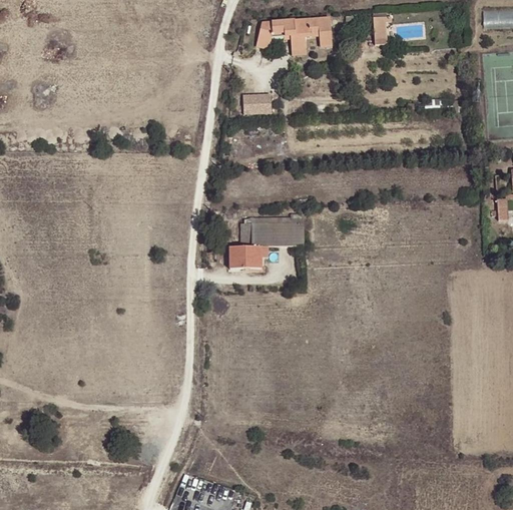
[(512,5),(484,6),(485,25),(512,23),(512,5)]
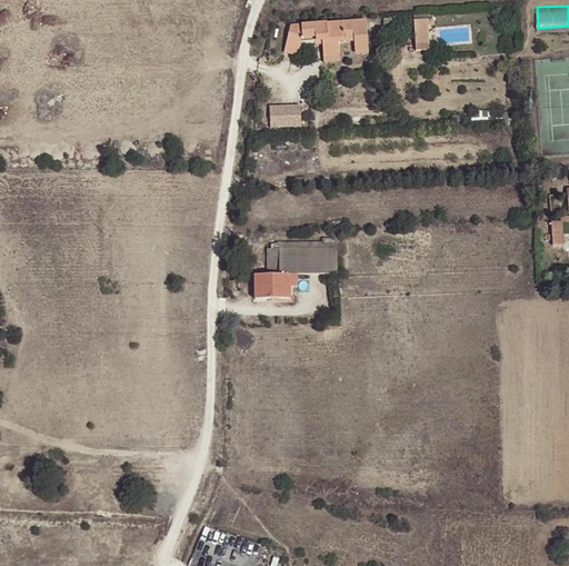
[(429,11),(413,12),(416,48),(429,47),(427,26),(427,23),(432,22),(433,16),(429,16),(429,11)]
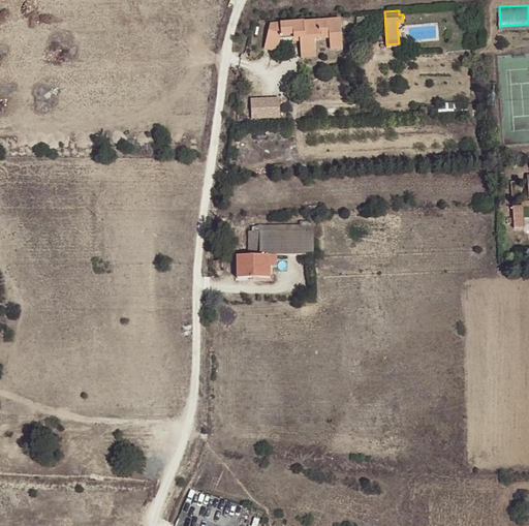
[(278,49),(281,36),(282,33),(293,32),(293,35),(300,35),(300,38),(301,51),(315,50),(315,47),(314,41),(314,37),(329,36),(330,47),(343,47),(341,17),(307,19),(271,22),(263,45),(278,49)]
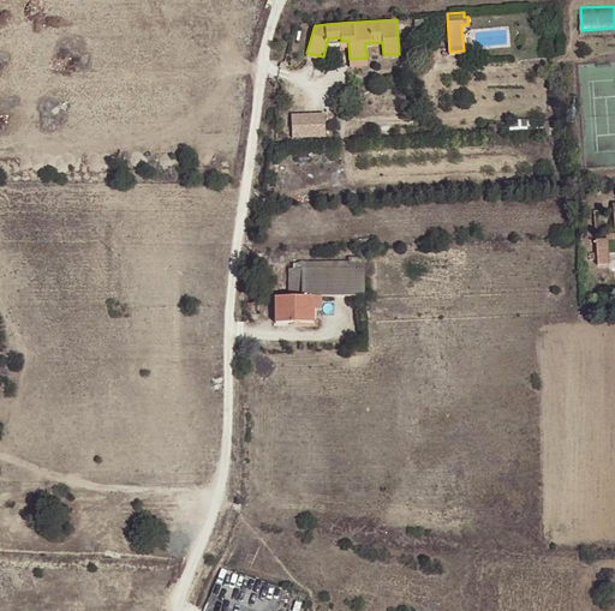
[(507,30),(507,28),(481,29),(478,31),(477,34),(477,36),(477,37),(478,40),(482,42),(505,41),(507,41),(507,40),(508,39),(508,37),(507,33),(507,30)]
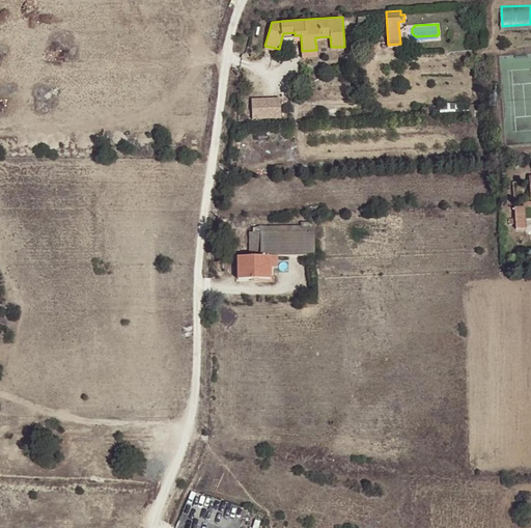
[(254,116),(283,114),(282,93),(253,94),(254,116)]
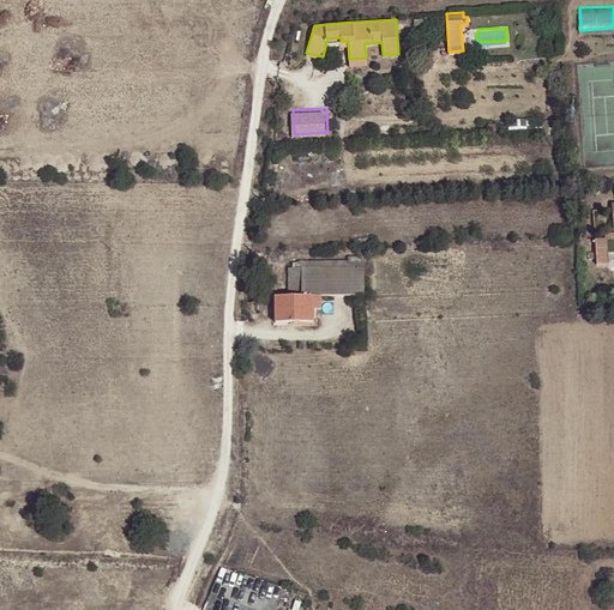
[(607,261),(606,236),(595,236),(595,249),(596,255),(596,261),(607,261)]
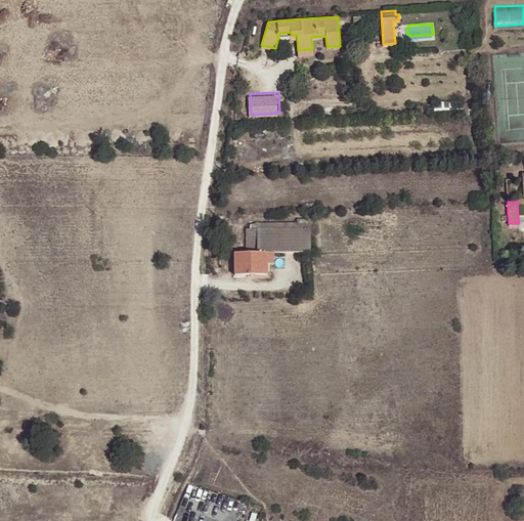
[(309,250),(310,217),(298,218),(298,220),(298,226),(257,226),(258,249),(258,250),(267,250),(273,250),(291,250),(309,250)]
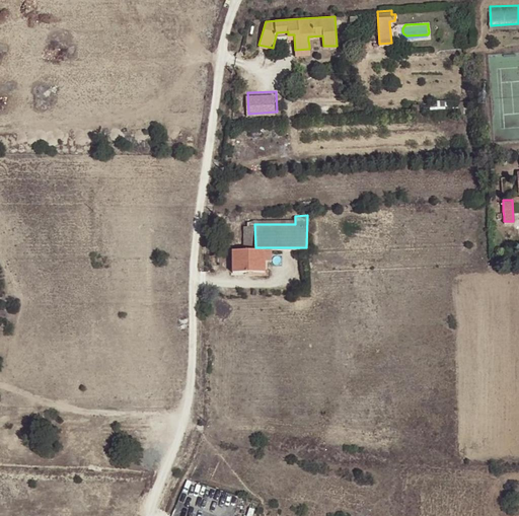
[(254,224),(255,220),(247,220),(247,225),(243,225),(243,246),(255,246),(254,224)]
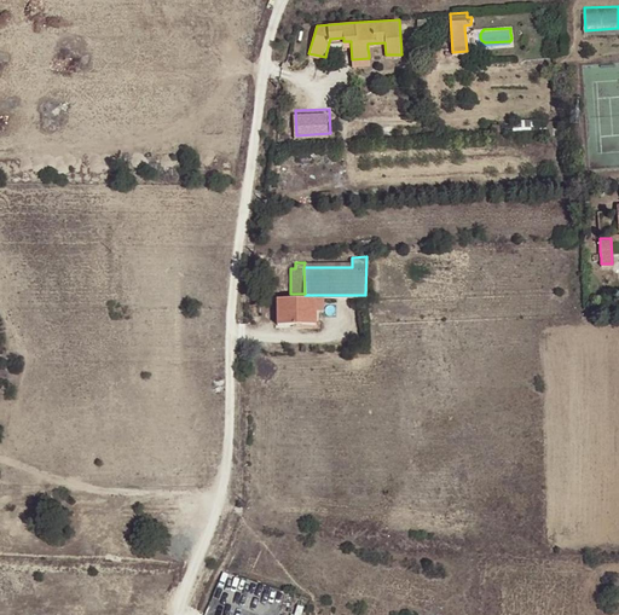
[(316,309),(316,295),(305,295),(289,296),(278,296),(278,323),(308,321),(316,323),(316,309)]
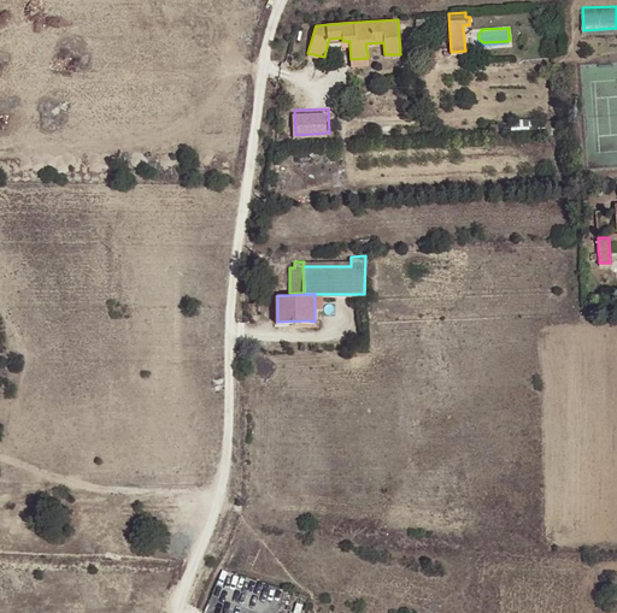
All buildings are outlined.
